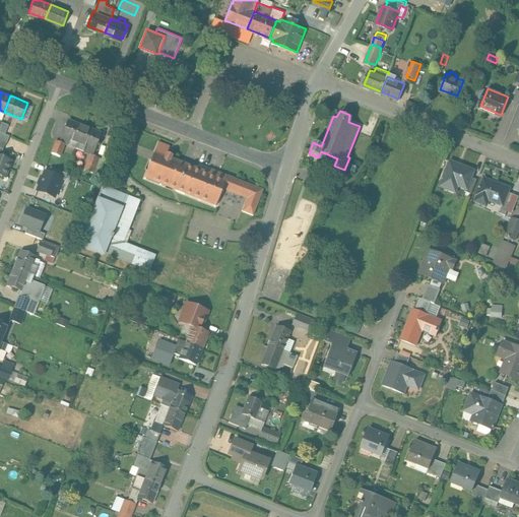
[(86,125),(70,119),(63,135),(72,139),(70,144),(77,147),(86,125)]
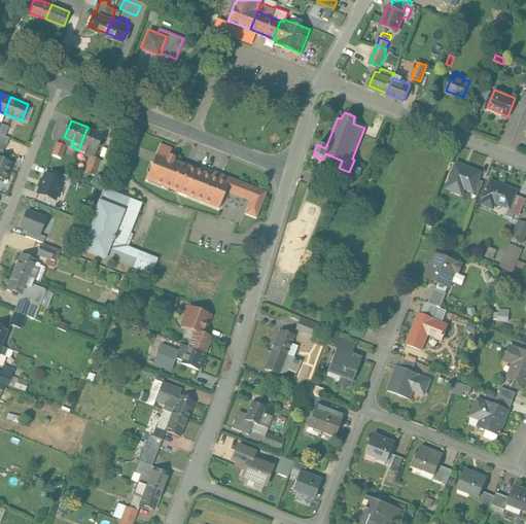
[(9,125),(2,121),(0,127),(0,132),(5,134),(9,125)]
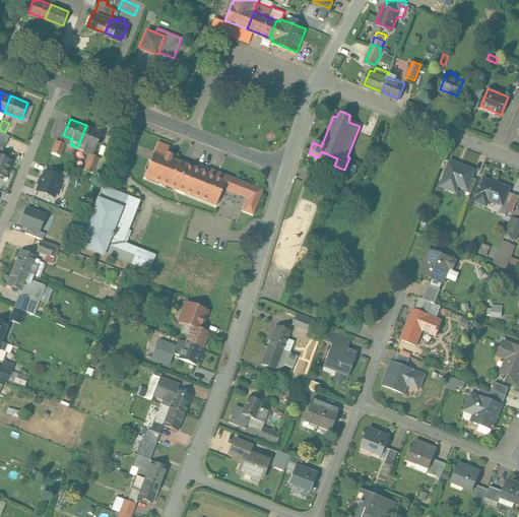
[(103,132),(86,125),(77,147),(84,150),(86,145),(95,148),(103,132)]
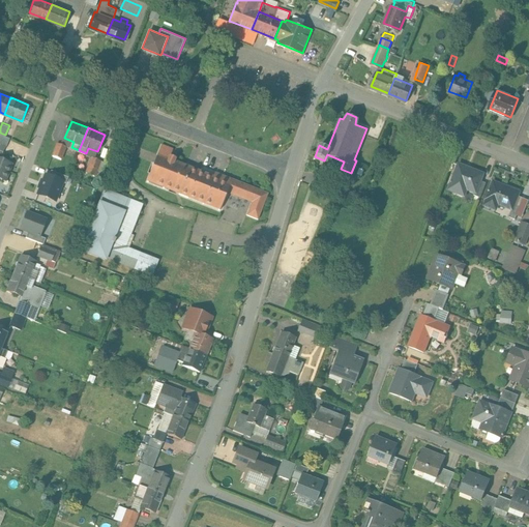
[(0,133),(0,142),(6,145),(9,137),(5,135),(0,133)]
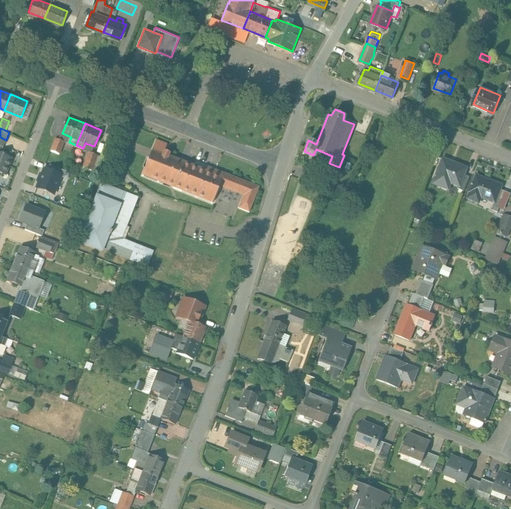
[(65,140),(57,137),(52,149),(60,152),(65,140)]
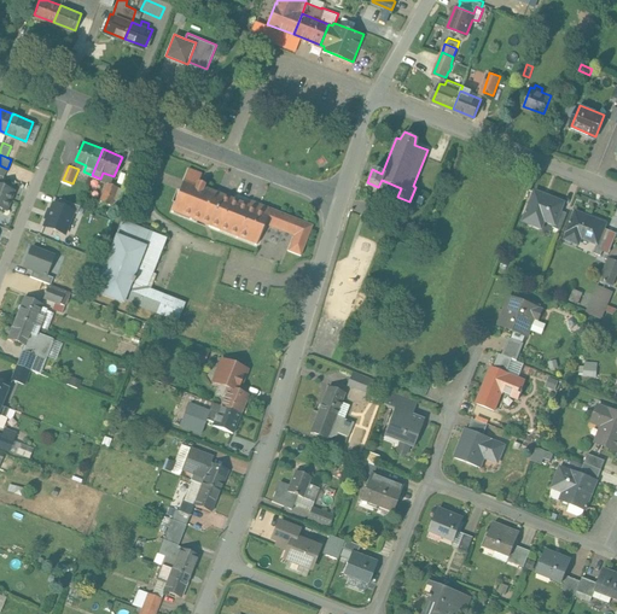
[(250,205),(205,187),(207,183),(199,181),(198,185),(185,179),(173,210),(257,244),(265,223),(295,235),(290,250),(302,255),(313,224),(252,200),(250,205)]
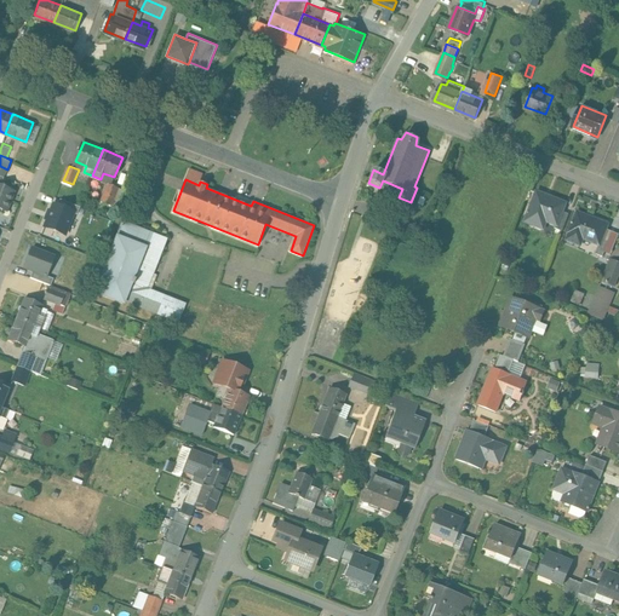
[(125,189),(108,182),(101,200),(112,203),(114,197),(120,200),(125,189)]
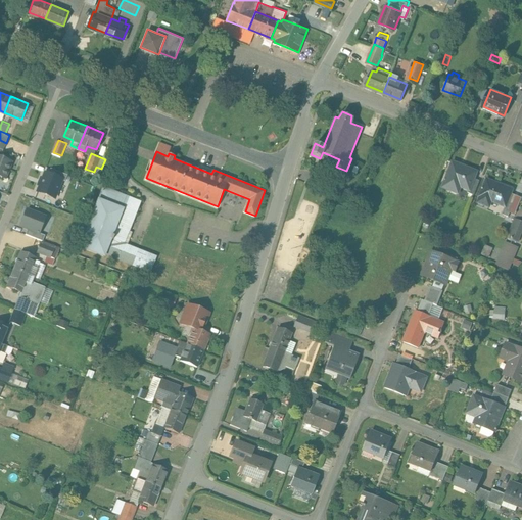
[(0,155),(0,174),(5,176),(12,160),(0,155)]
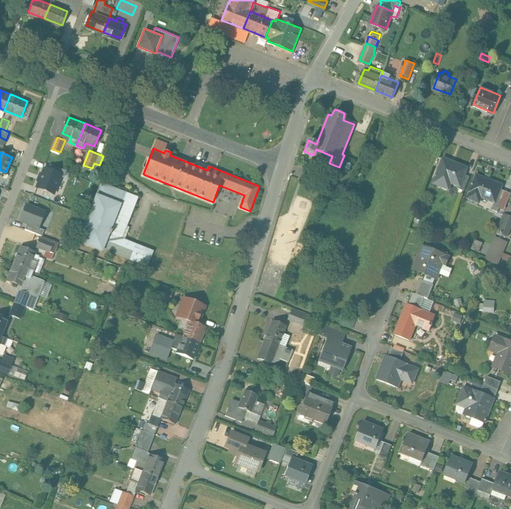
[(467,168),(443,159),(434,183),(444,187),(447,179),(460,184),(461,184),(464,174),(467,168)]
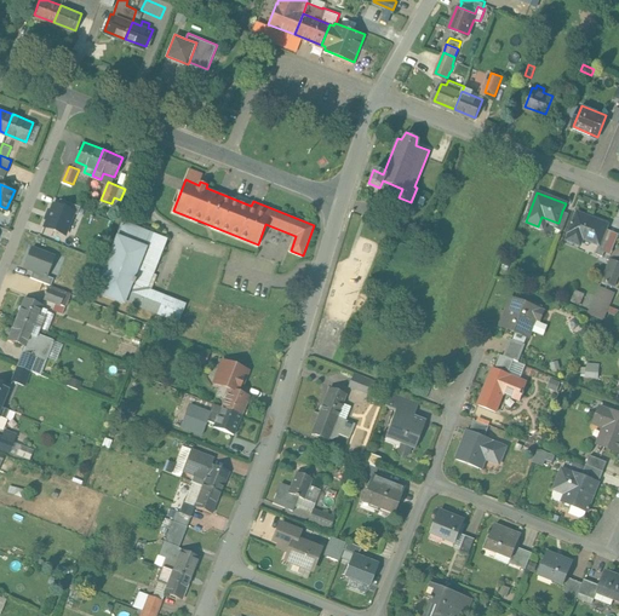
[(53,202),(44,225),(67,234),(75,212),(53,202)]
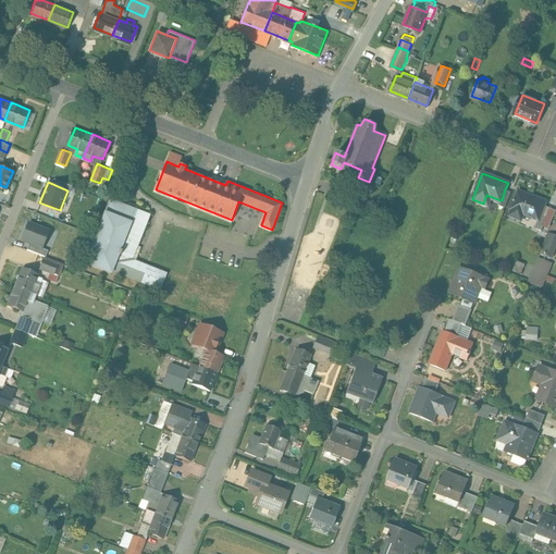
[(505,189),(502,200),(501,200),(498,205),(505,207),(511,192),(505,189)]
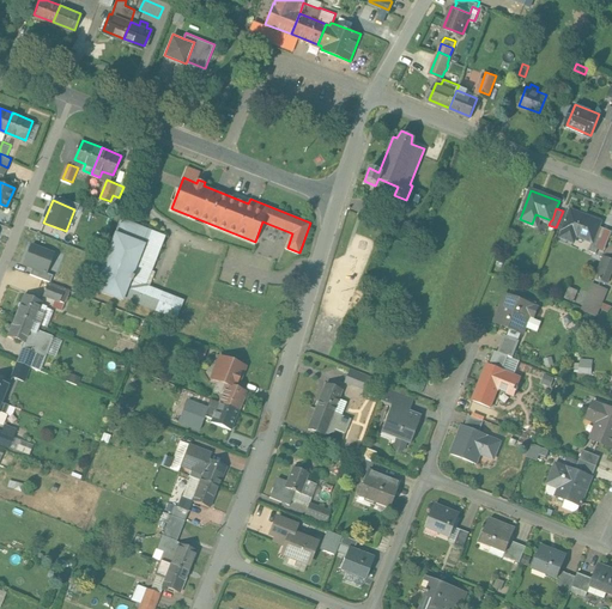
[(601,221),(571,211),(562,238),(575,243),(577,235),(592,239),(594,241),(597,235),(601,221)]
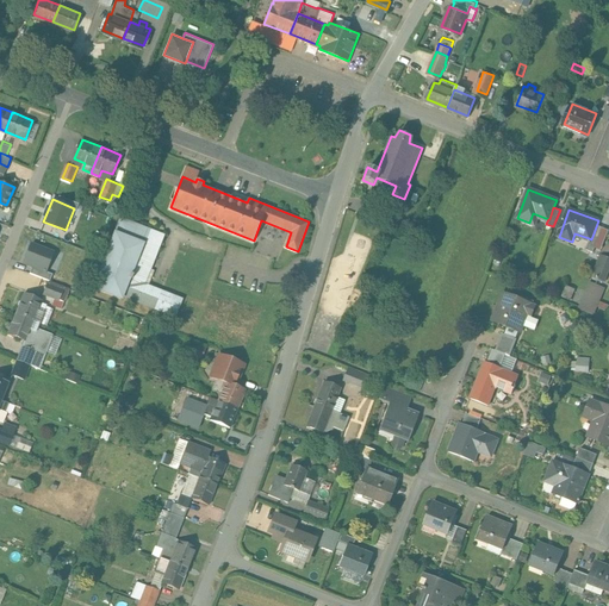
[(163,235),(123,218),(94,286),(122,298),(123,295),(174,316),(181,299),(144,283),(163,235)]
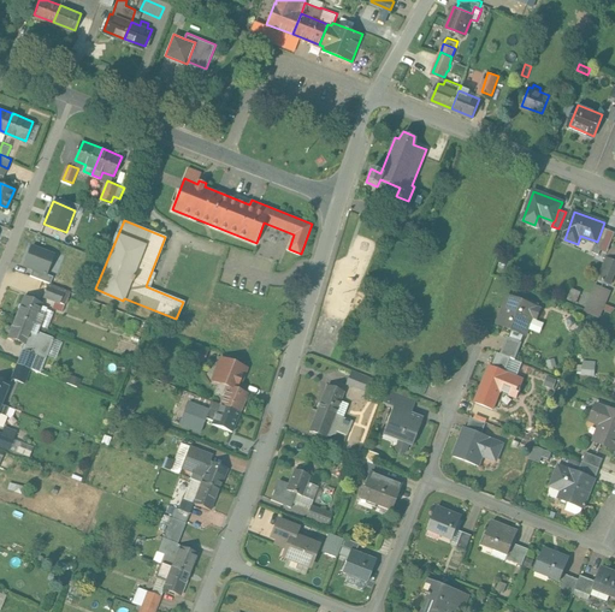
[(599,236),(597,242),(595,241),(591,250),(599,254),(605,238),(599,236)]
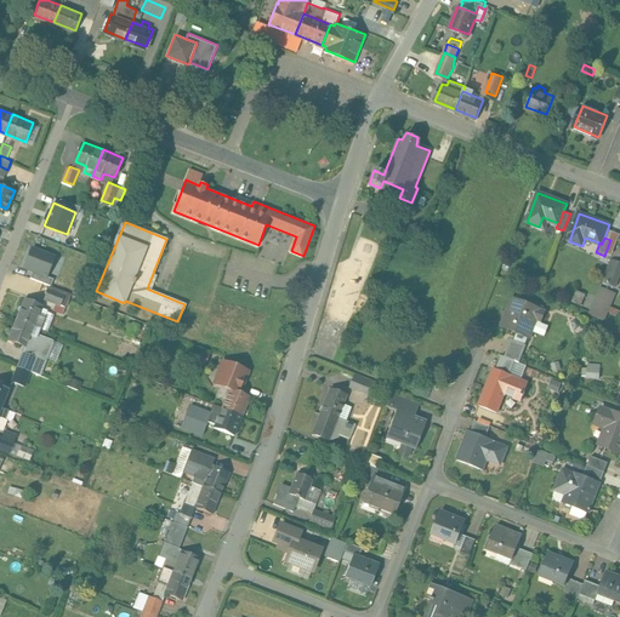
[(56,255),(32,246),(24,267),(49,276),(56,255)]
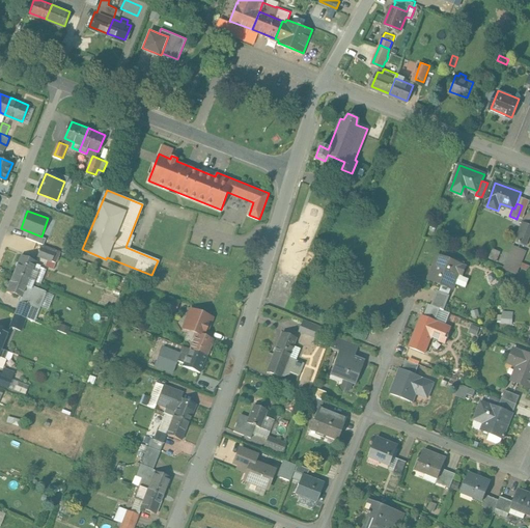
[(529,223),(523,220),(515,239),(527,244),(529,237),(529,223)]
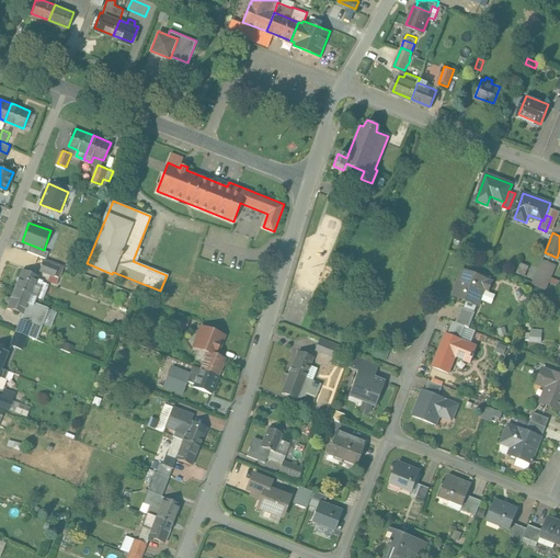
[(547,287),(558,262),(544,255),(533,281),(547,287)]
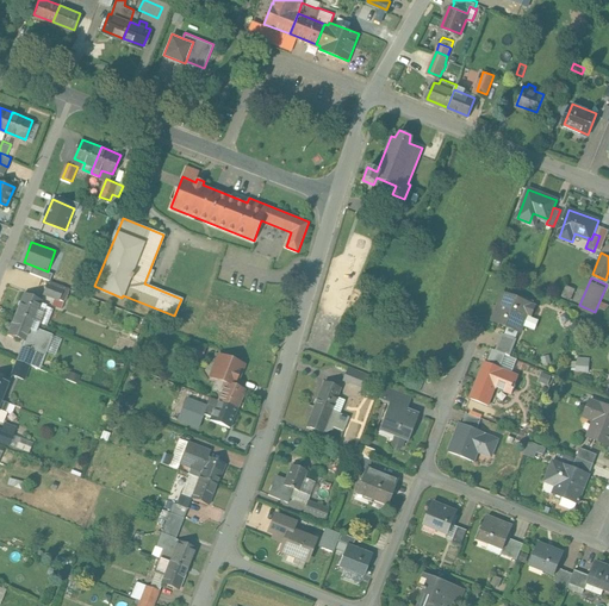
[(64,288),(48,282),(44,292),(61,298),(64,288)]
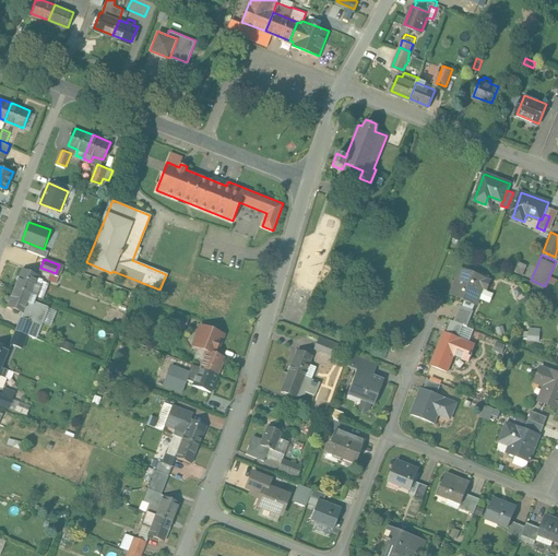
[(524,273),(529,262),(520,259),(515,269),(524,273)]
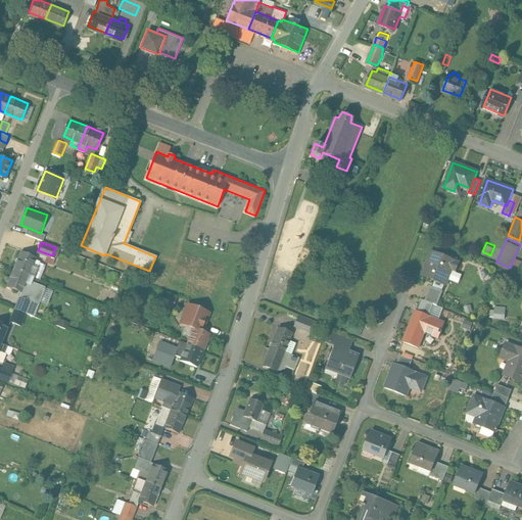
[(36,256),(20,250),(14,268),(35,276),(38,268),(33,266),(36,256)]
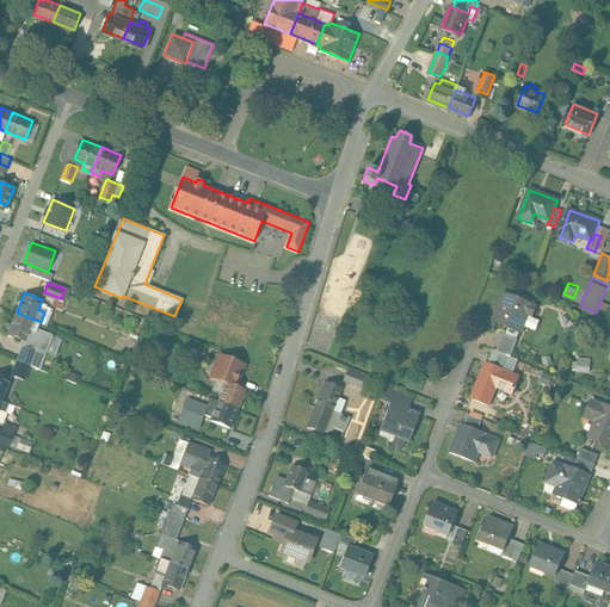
[(538,307),(509,293),(497,322),(521,332),(528,315),(535,317),(538,307)]
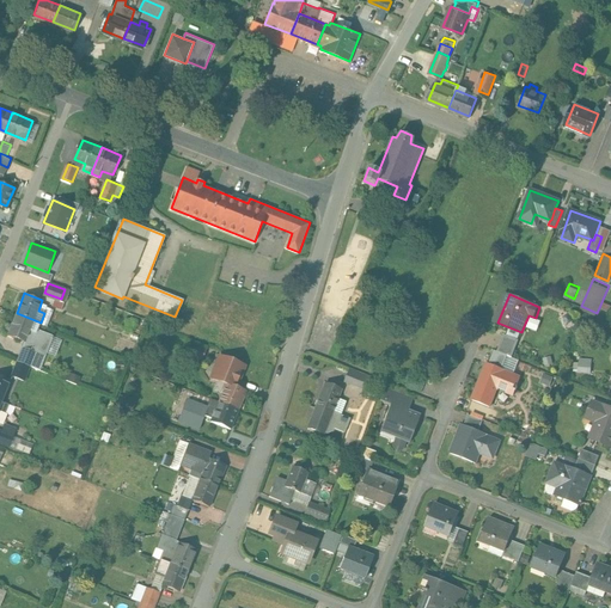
[(41,323),(17,313),(8,335),(25,341),(23,347),(44,355),(52,338),(54,338),(55,337),(37,330),(41,323)]
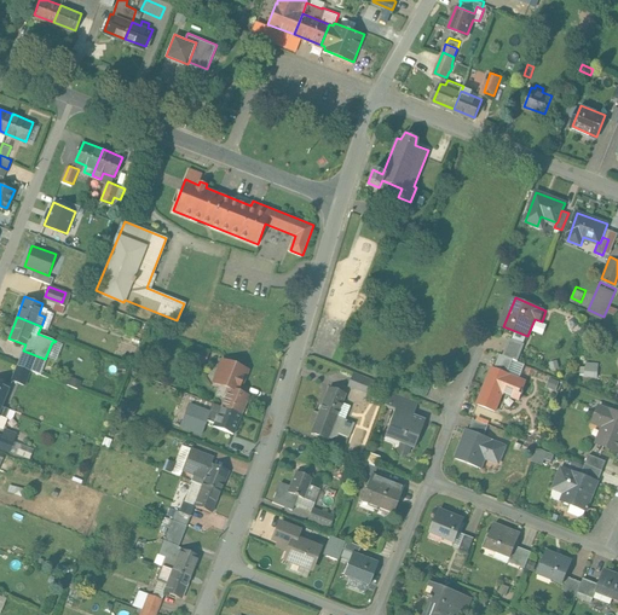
[(531,347),(512,338),(506,354),(517,359),(525,361),(531,347)]
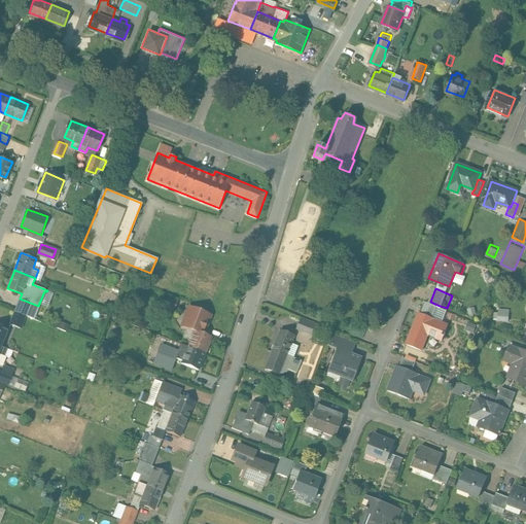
[(178,300),(165,294),(162,302),(175,308),(178,300)]
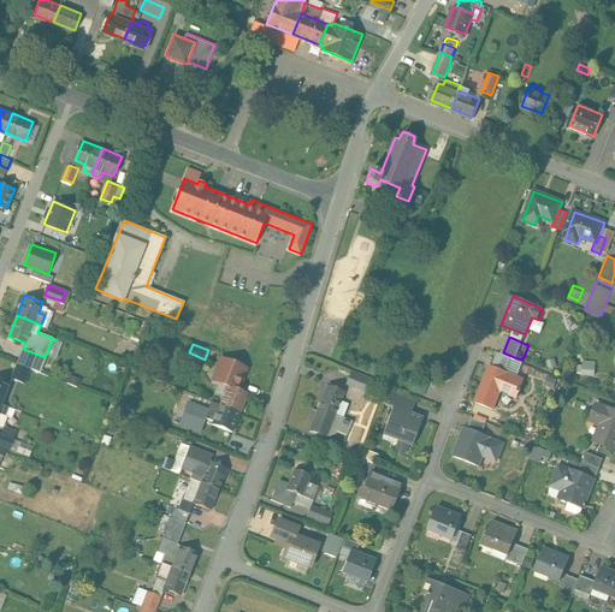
[(45,357),(23,349),(18,361),(30,367),(40,370),(45,357)]
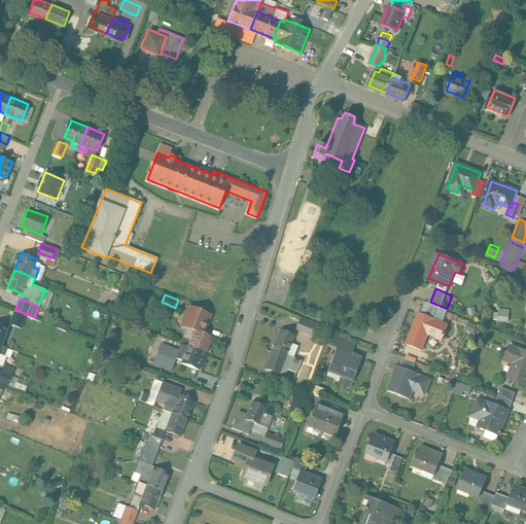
[(430,302),(427,301),(422,315),(434,319),(440,306),(430,302)]
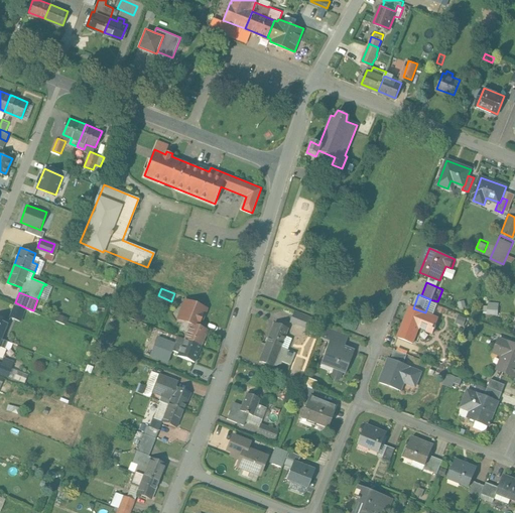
[(206,306),(186,298),(179,317),(190,322),(191,321),(199,324),(206,306)]
